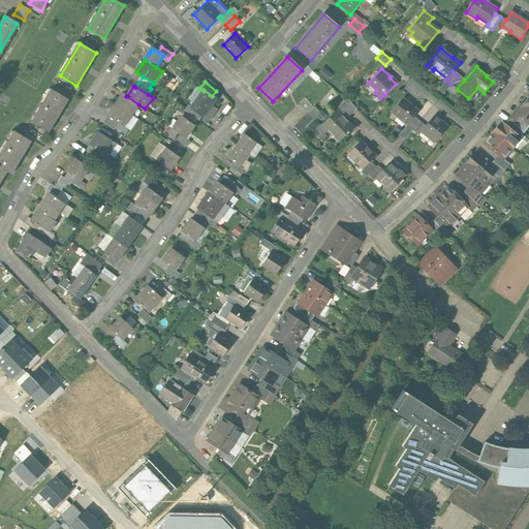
[(190,107),(190,109),(201,117),(208,121),(216,111),(211,106),(216,99),(212,96),(204,90),(204,91),(190,107)]
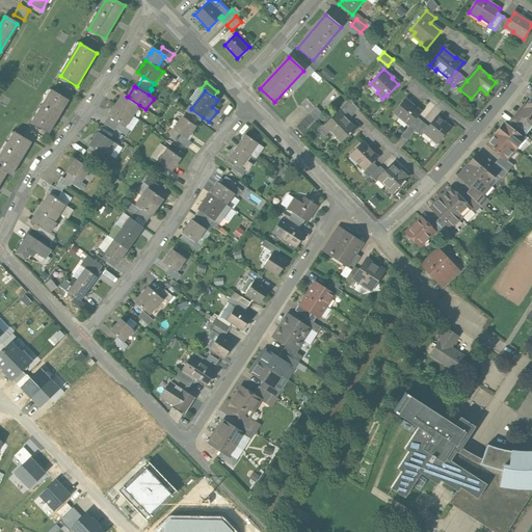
[(51,91),(32,124),(49,133),(68,102),(51,91)]
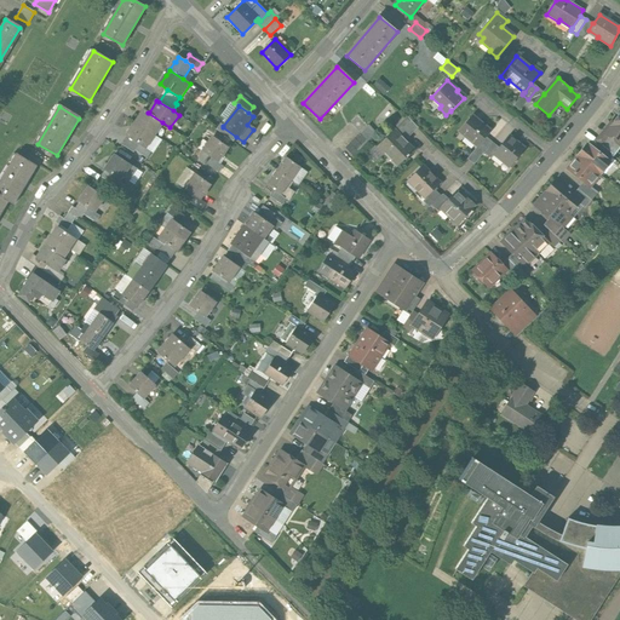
[(149,113),(144,109),(136,122),(154,135),(162,122),(148,113),(149,113)]
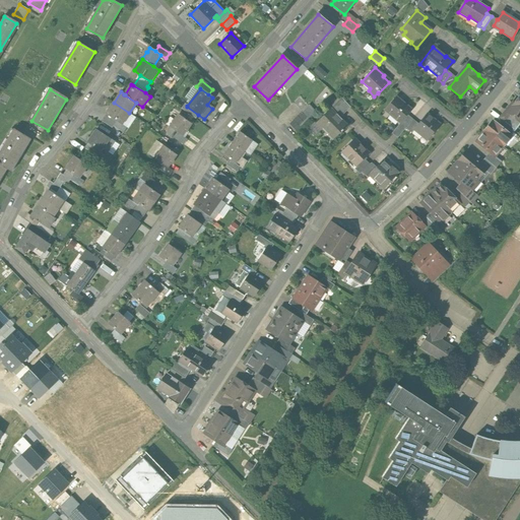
[(411,110),(396,96),(385,111),(400,123),(407,115),(411,110)]
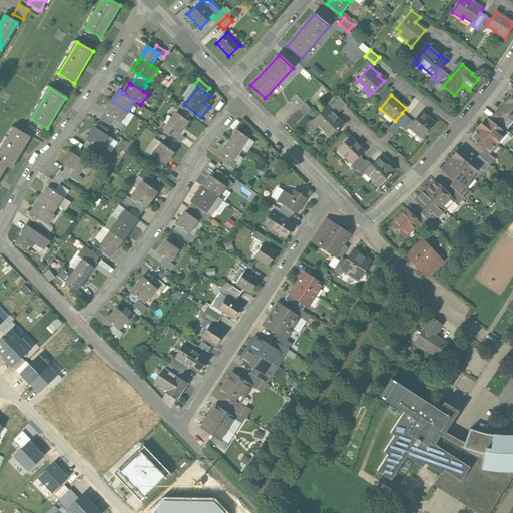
[(512,95),(501,110),(512,119),(512,118),(512,117),(512,95)]
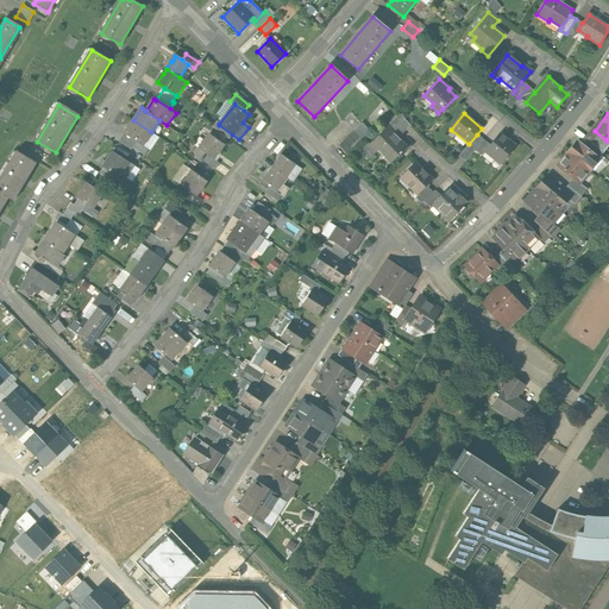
[(401,115),(389,125),(397,135),(409,124),(401,115)]
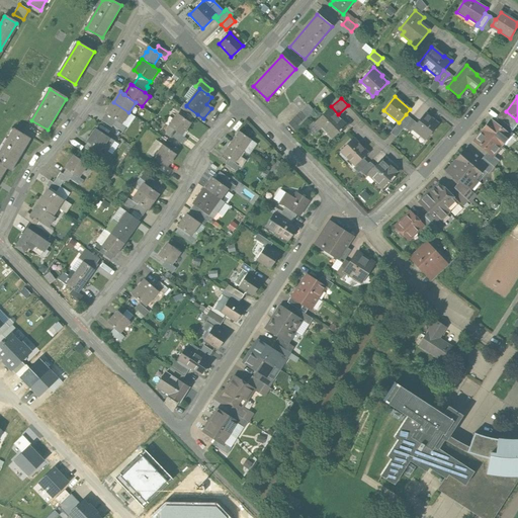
[(128,112),(113,102),(106,113),(116,120),(121,123),(128,112)]
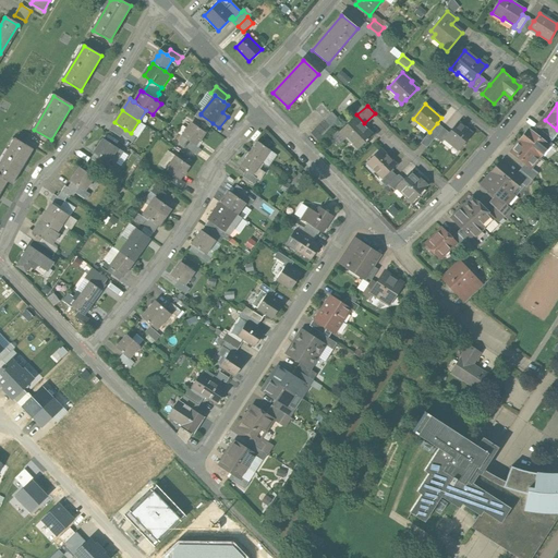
[(213,123),(201,114),(201,113),(198,112),(195,117),(209,128),(213,123)]
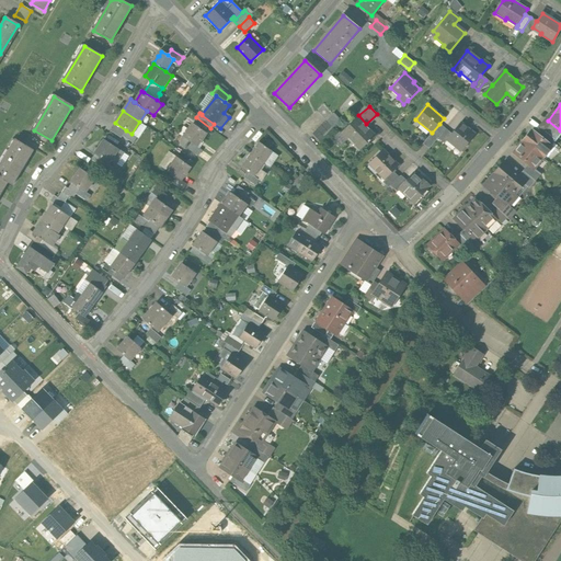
[(357,118),(343,133),(359,150),(374,137),(357,118)]
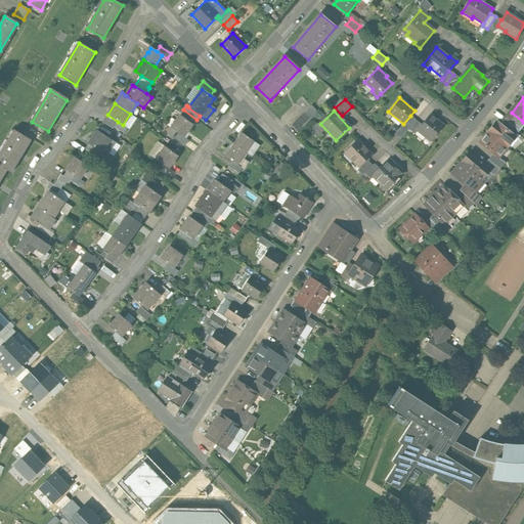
[(304,113),(292,125),(299,133),(312,121),(304,113)]
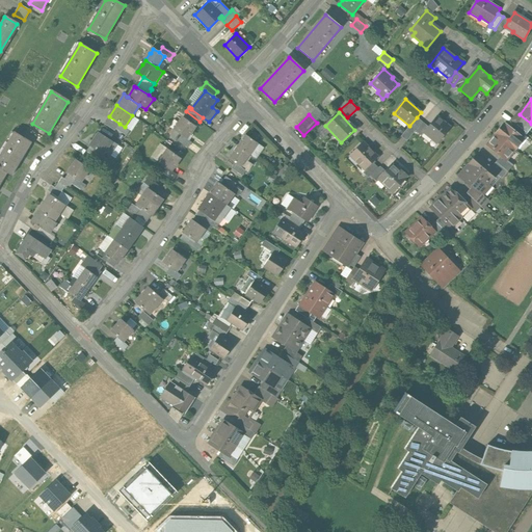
[(531,124),(520,114),(513,123),(527,134),(531,127),(531,123),(531,124)]
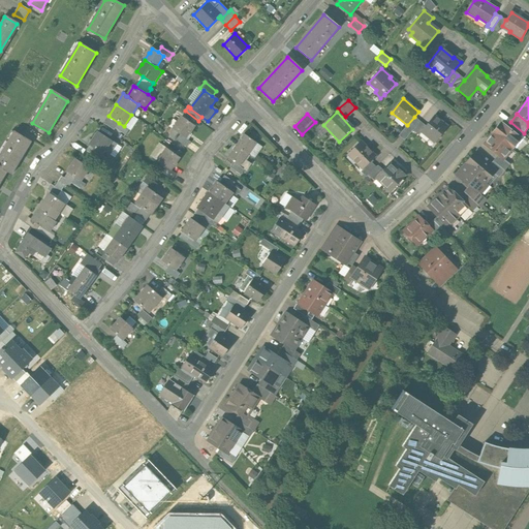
[(440,121),(434,116),(426,126),(421,131),(422,132),(424,129),(431,135),(429,138),(435,143),(447,127),(446,127),(446,128),(439,122),(440,121)]
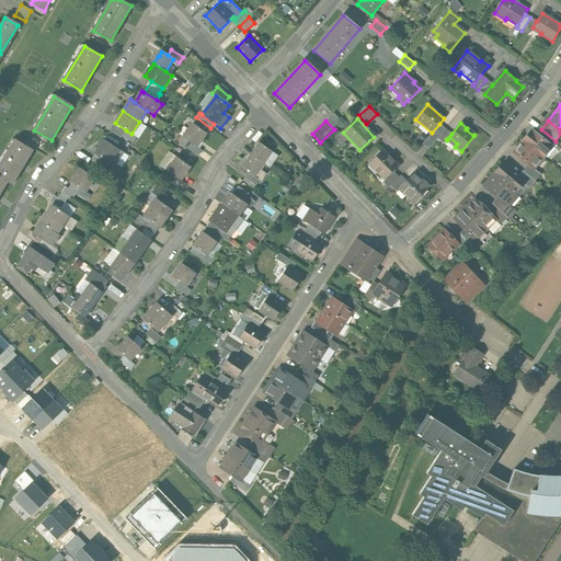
[(432,133),(431,134),(437,139),(438,138),(446,129),(439,124),(432,133)]
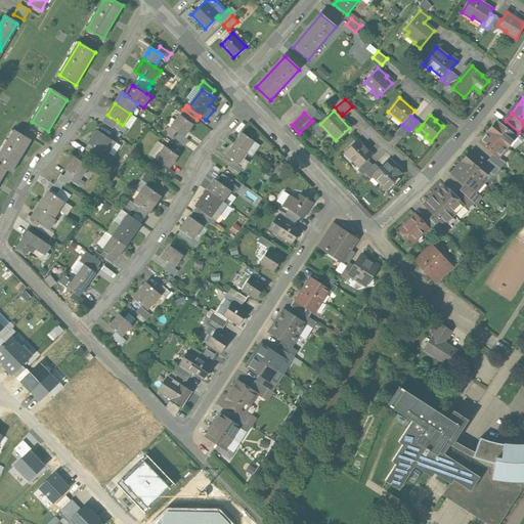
[(191,125),(180,117),(171,129),(177,133),(183,137),(191,125)]
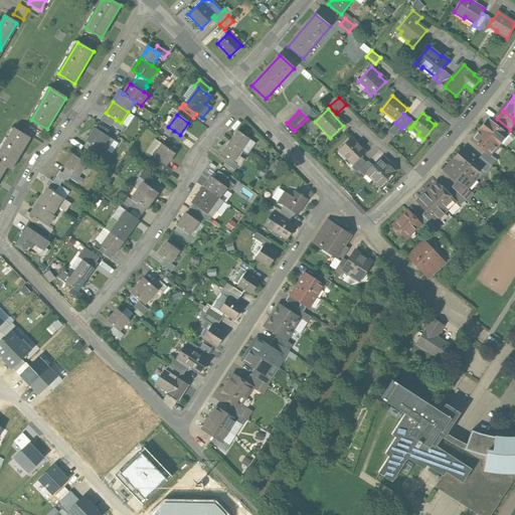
[(409,119),(402,127),(408,132),(410,129),(409,128),(414,123),(409,118),(409,119)]
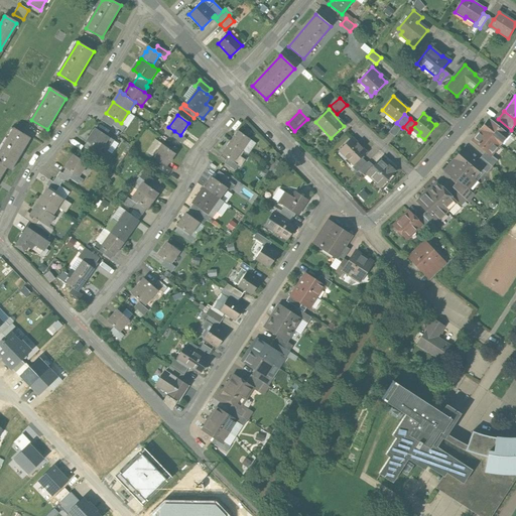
[(511,130),(498,119),(494,123),(508,134),(512,130),(511,130)]
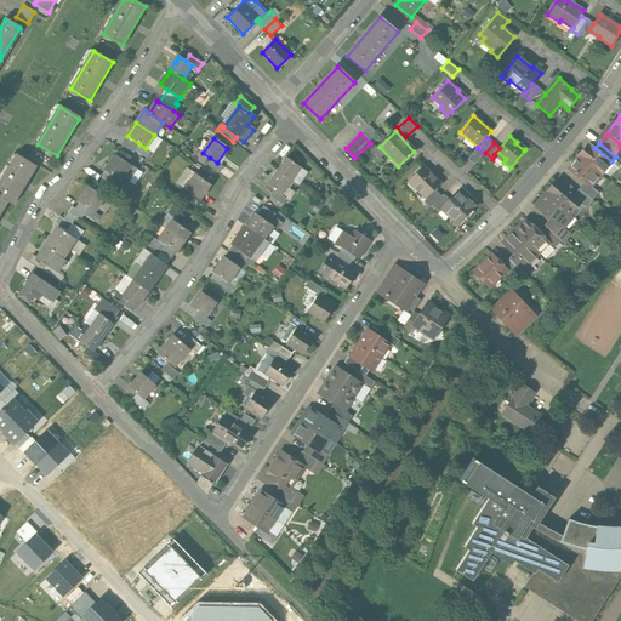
[(146,148),(140,144),(135,151),(147,159),(152,153),(146,148)]
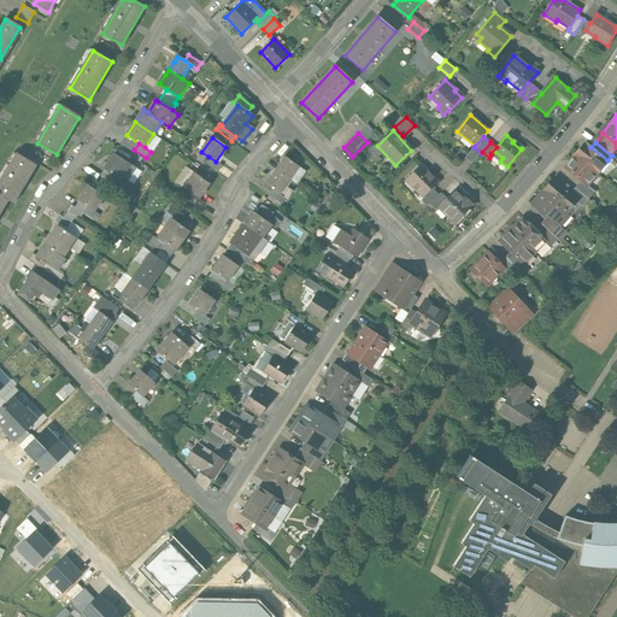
[(591,147),(586,144),(575,157),(597,174),(607,160),(591,147)]
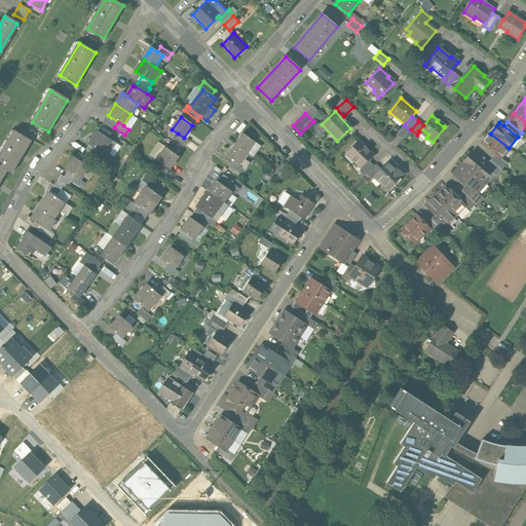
[(0,182),(7,171),(11,174),(31,141),(14,132),(0,155),(0,182)]
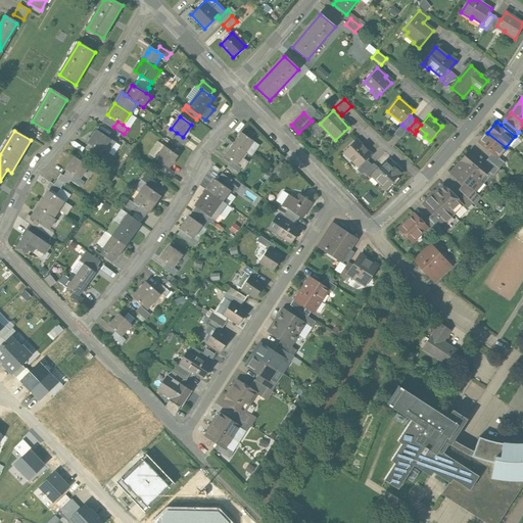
[(115,143),(98,132),(90,144),(101,152),(103,150),(108,153),(115,143)]
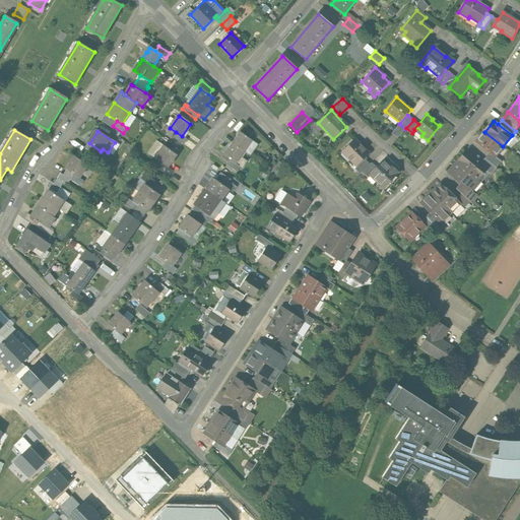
[(182,136),(176,132),(173,137),(183,144),(186,140),(182,136)]
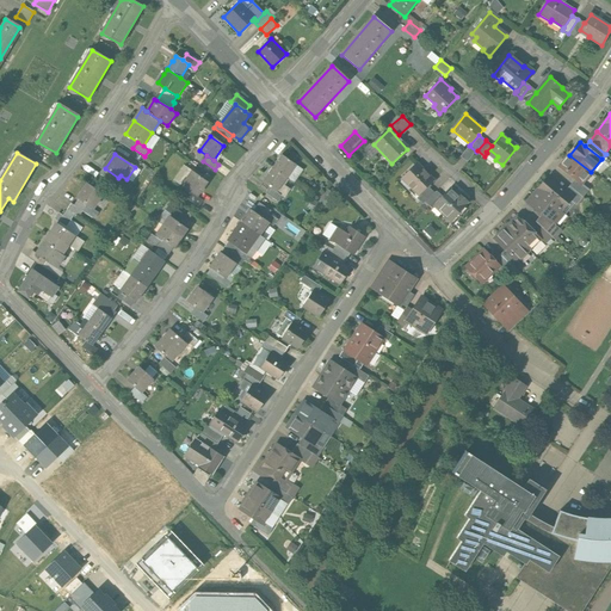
[(283,155),(281,160),(279,159),(273,170),(287,178),(296,165),(283,155)]
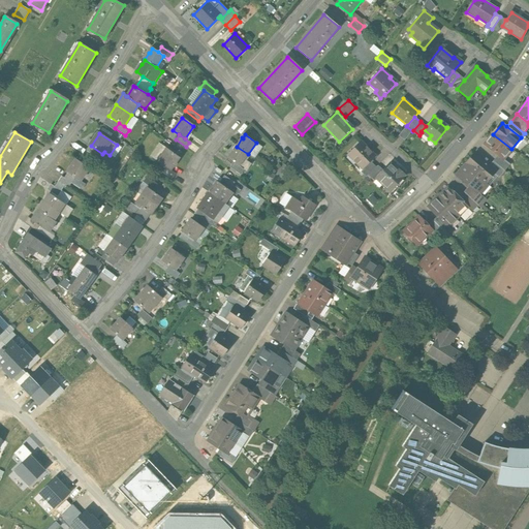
[(511,149),(493,134),(485,145),(498,155),(503,159),(511,149)]
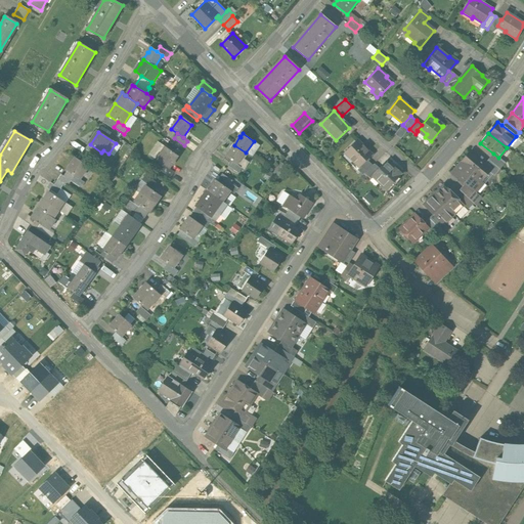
[(373,155),(358,140),(350,148),(350,147),(344,153),(359,168),(366,161),(373,155)]
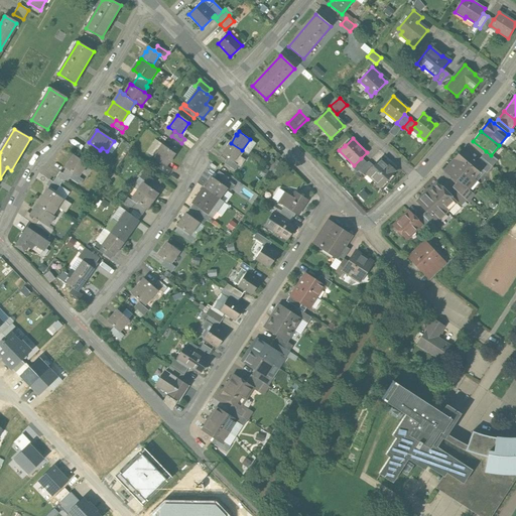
[(100,150),(89,142),(85,148),(101,159),(105,153),(100,150)]
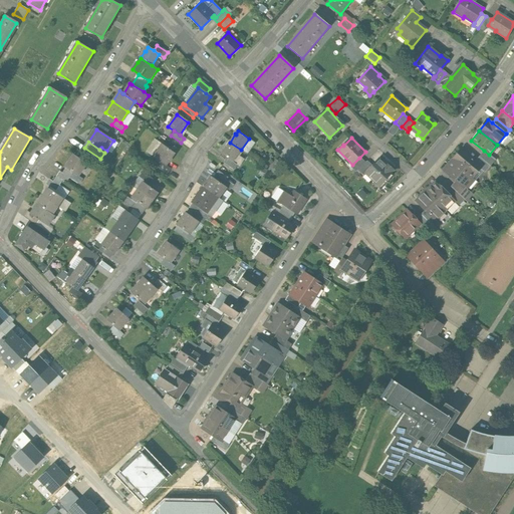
[(241,150),(230,143),(227,147),(227,146),(222,154),(227,158),(232,162),(241,150)]
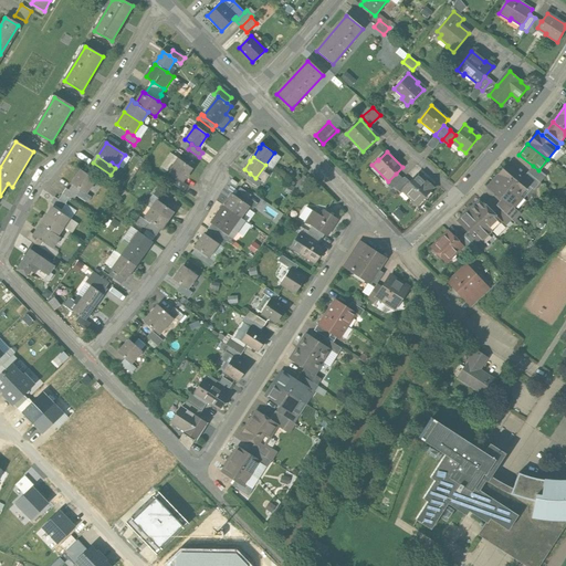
[(191,169),(178,159),(168,174),(176,179),(181,182),(191,169)]
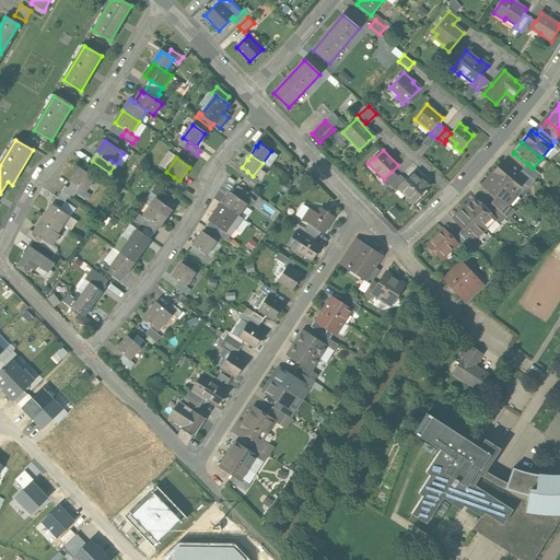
[(517,176),(503,164),(493,175),(513,193),(522,183),(523,182),(517,176)]
